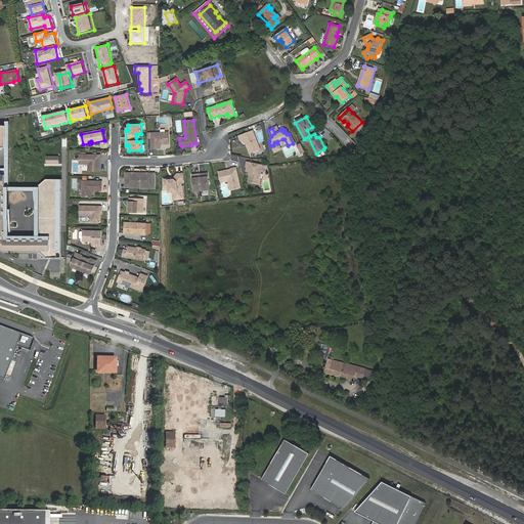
[(252,131),(237,136),(239,140),(242,140),(243,143),(245,142),(249,154),(259,149),(252,131)]
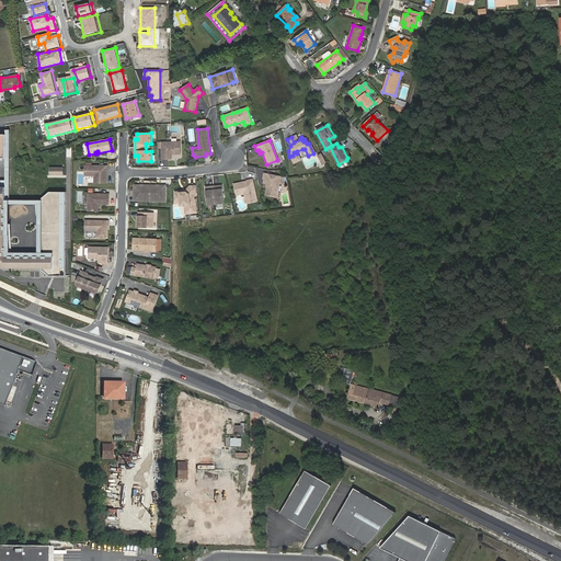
[(162,159),(172,159),(171,155),(171,153),(173,153),(174,155),(181,155),(180,141),(162,142),(162,159)]
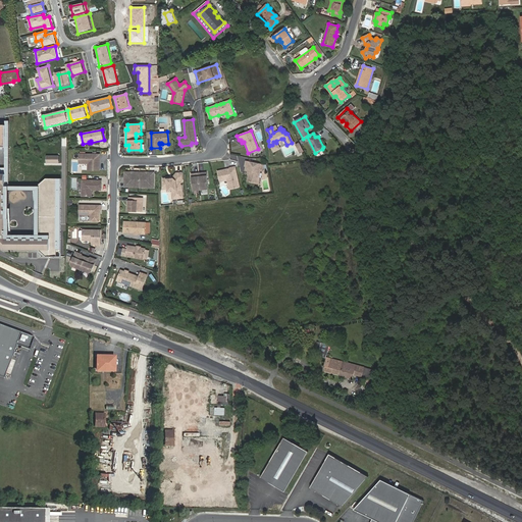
[(272,145),(269,146),(272,152),(278,149),(276,143),(273,142),(272,145)]
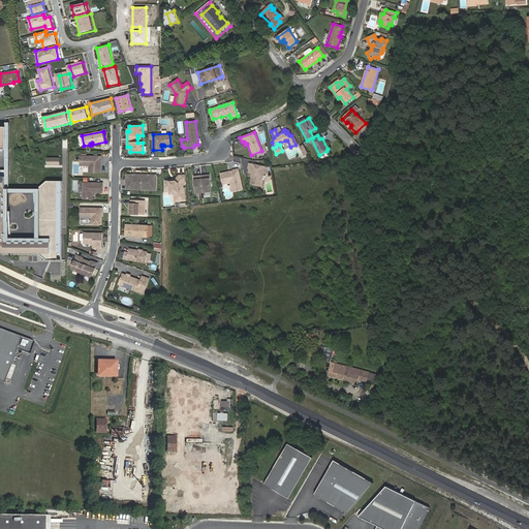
[(101,157),(81,156),(81,165),(90,165),(89,173),(100,173),(101,157)]
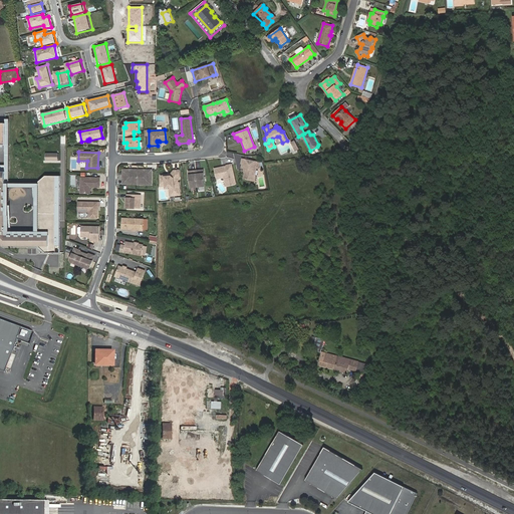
[(259,163),(242,159),(241,164),(242,164),(241,168),(244,169),(246,169),(246,171),(245,171),(243,179),(253,181),(255,168),(256,167),(260,168),(259,163)]
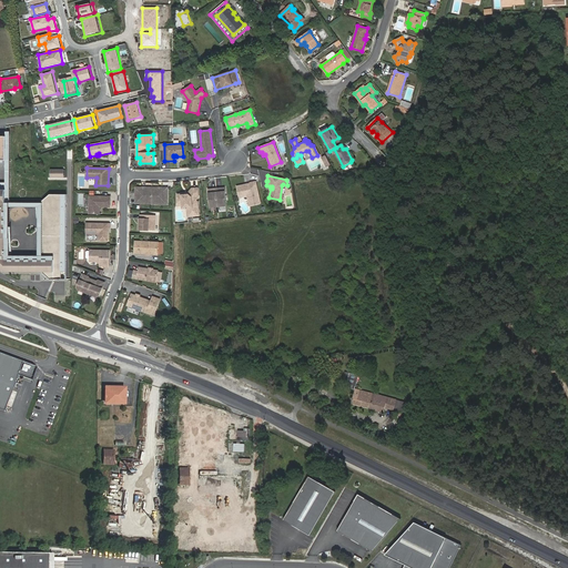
[(249,185),(237,188),(240,198),(249,196),(251,206),(261,204),(256,183),(251,184),(251,186),(249,186),(249,185)]
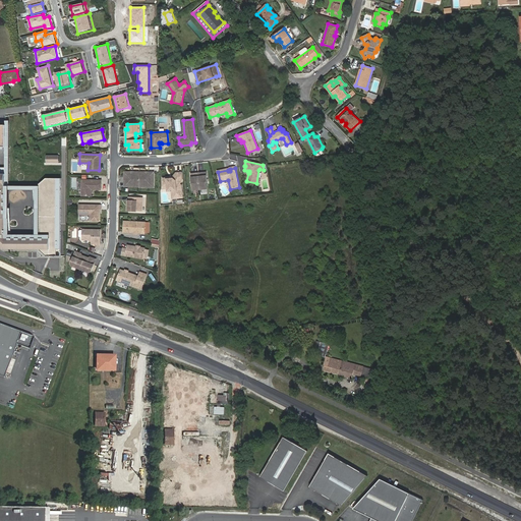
[(0,246),(3,249),(39,249),(39,238),(6,238),(6,172),(0,171),(0,246)]
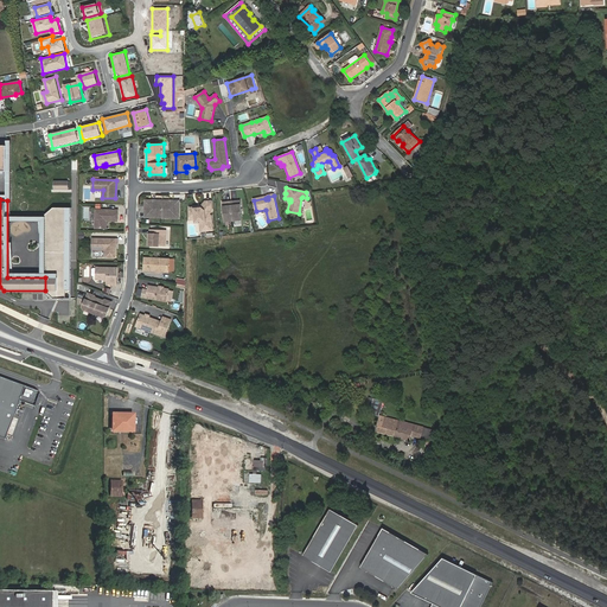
[(170,200),(145,200),(145,213),(146,213),(146,217),(163,217),(163,218),(180,218),(180,202),(171,202),(170,200)]
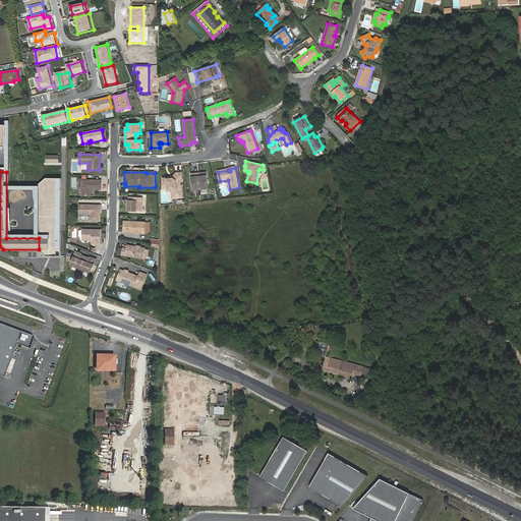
[(166,178),(163,179),(163,188),(171,187),(173,189),(173,191),(172,191),(172,195),(175,195),(175,199),(183,198),(182,186),(180,185),(183,181),(182,173),(181,172),(176,173),(174,177),(173,178),(167,179),(166,178)]
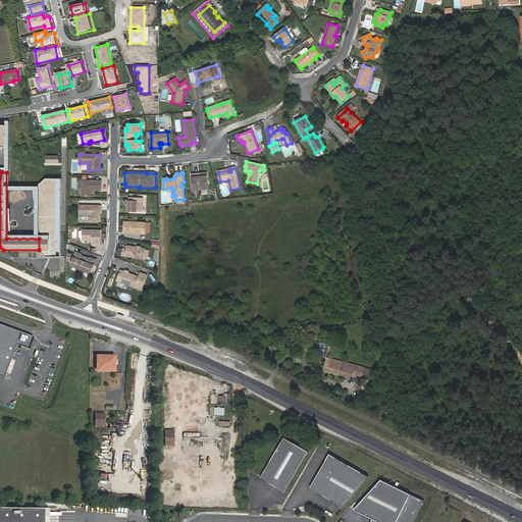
[(192,175),(193,192),(209,190),(207,174),(206,173),(193,174),(192,175)]
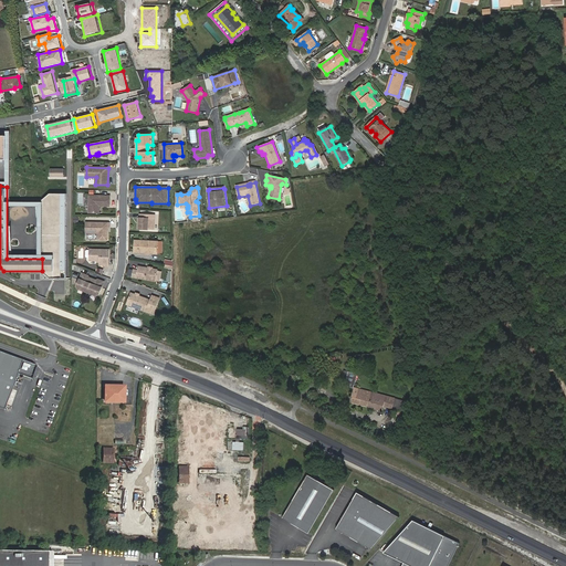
[(51,194),(42,200),(42,259),(42,271),(50,279),(66,279),(66,227),(66,194),(51,194)]
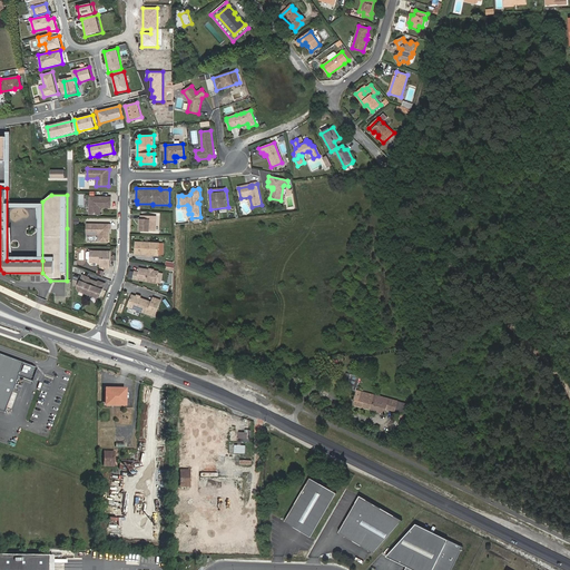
[(111,197),(90,197),(90,215),(100,215),(100,207),(110,208),(111,197)]
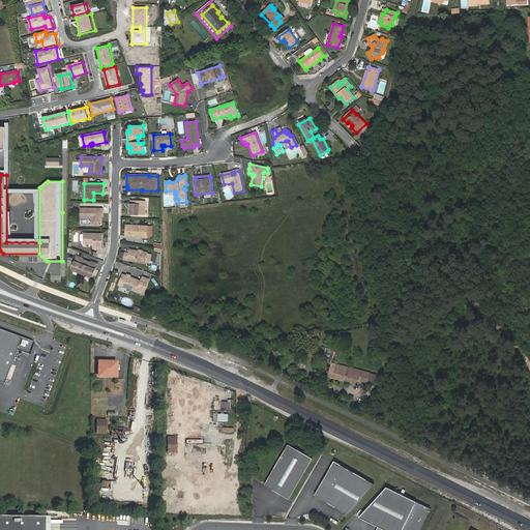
[(145,201),(131,201),(131,204),(129,204),(129,209),(130,209),(130,214),(144,215),(145,201)]
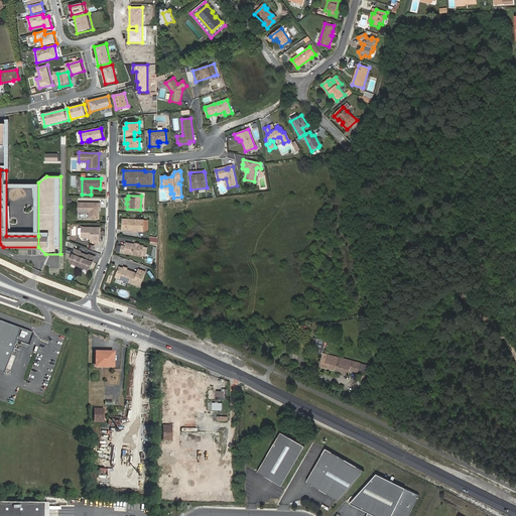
[(100,204),(79,203),(79,213),(90,213),(90,219),(98,219),(99,208),(100,208),(100,204)]
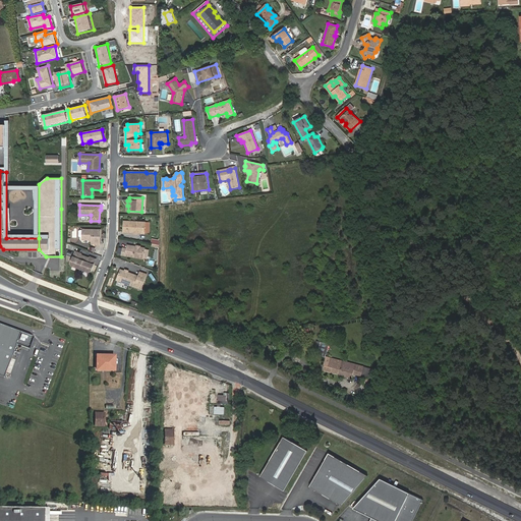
[(131,221),(124,221),(124,232),(134,232),(135,231),(137,232),(146,232),(146,222),(138,221),(137,222),(132,222),(131,221)]
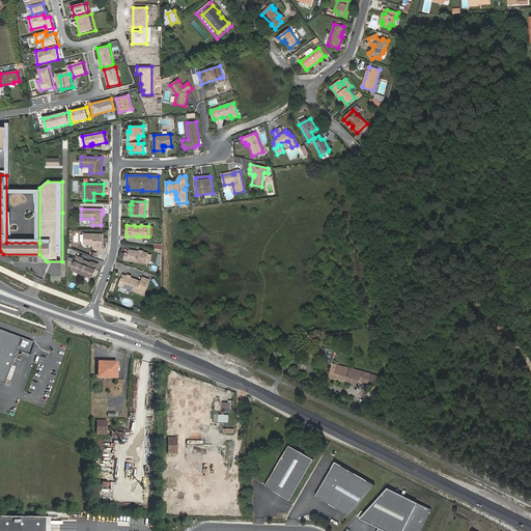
[(103,234),(85,234),(85,242),(84,245),(93,245),(93,248),(98,248),(98,250),(103,250),(103,234)]
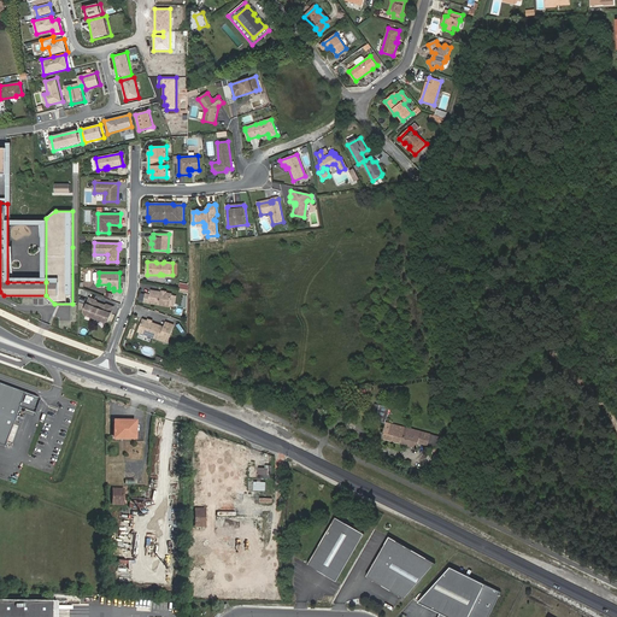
[(162,293),(151,291),(150,294),(146,294),(144,301),(170,306),(172,294),(166,293),(165,294),(163,294),(162,293)]
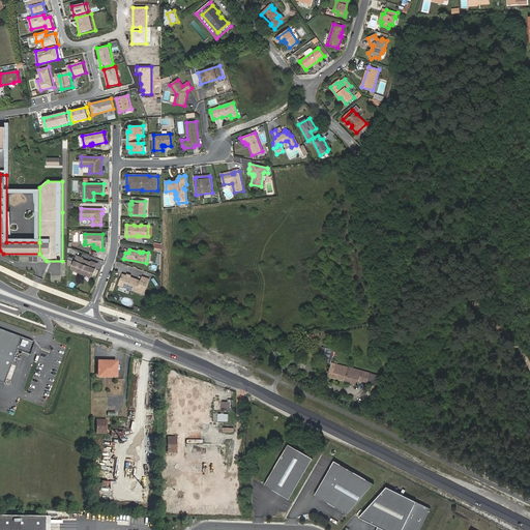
[(83,259),(77,257),(72,268),(74,271),(90,277),(93,275),(97,264),(92,262),(90,263),(90,264),(83,262),(84,260),(83,259)]
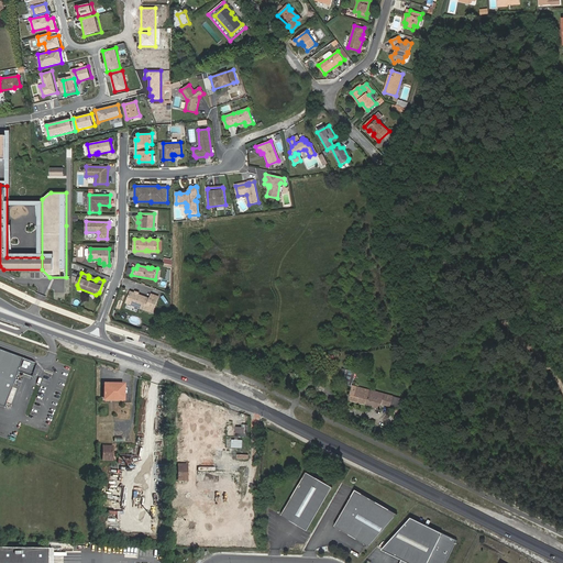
[(131,291),(127,302),(146,310),(151,298),(139,295),(135,293),(131,291)]
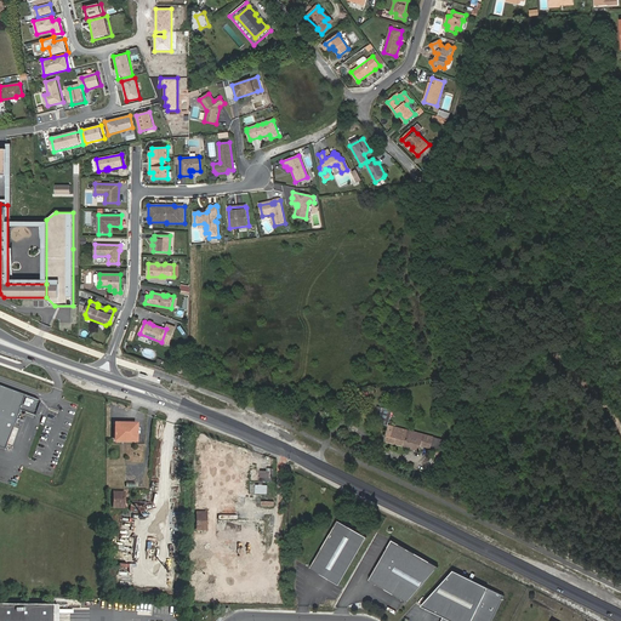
[(0,449),(4,451),(20,412),(34,419),(40,403),(0,388),(0,449)]
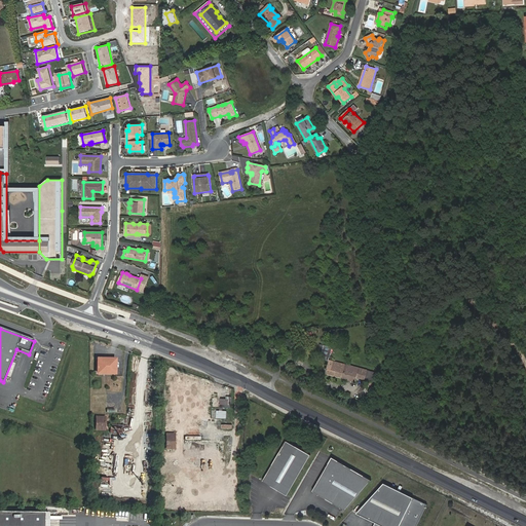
[(321,359),(329,361),(332,347),(321,344),(320,348),(323,348),(321,359)]
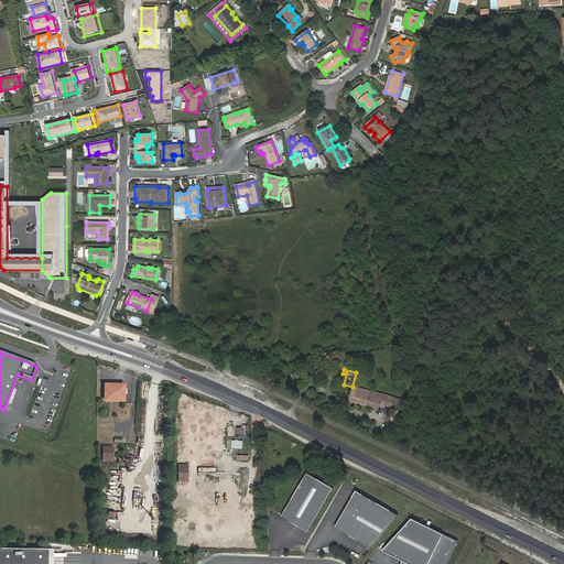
[(106,388),(105,400),(123,400),(125,384),(117,384),(117,388),(106,388)]
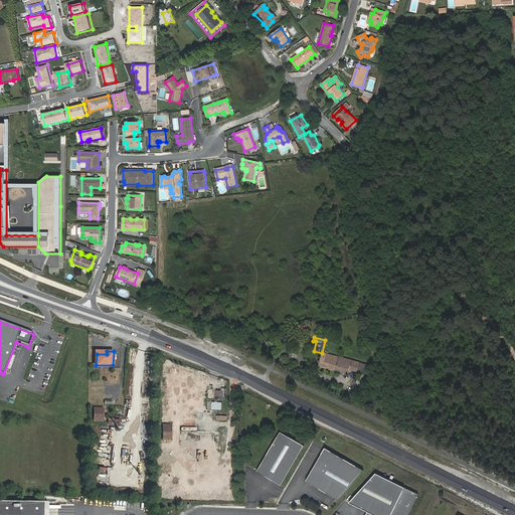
[(351,360),(322,353),(319,365),(348,373),(349,369),(351,360)]
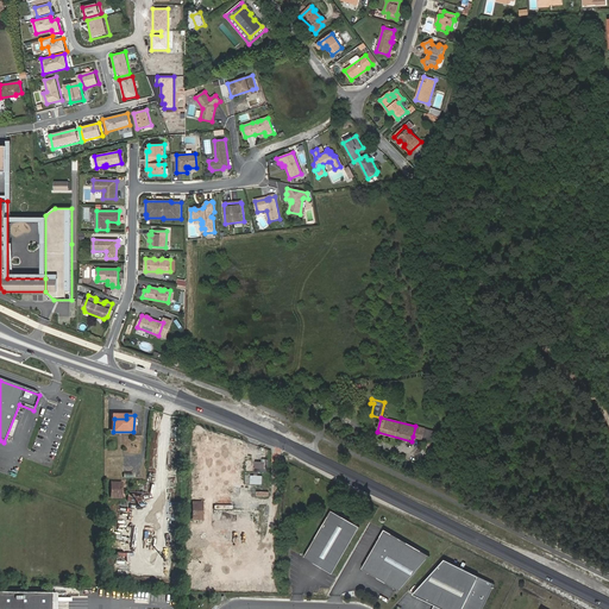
[(415,426),(413,437),(420,439),(424,427),(415,426)]
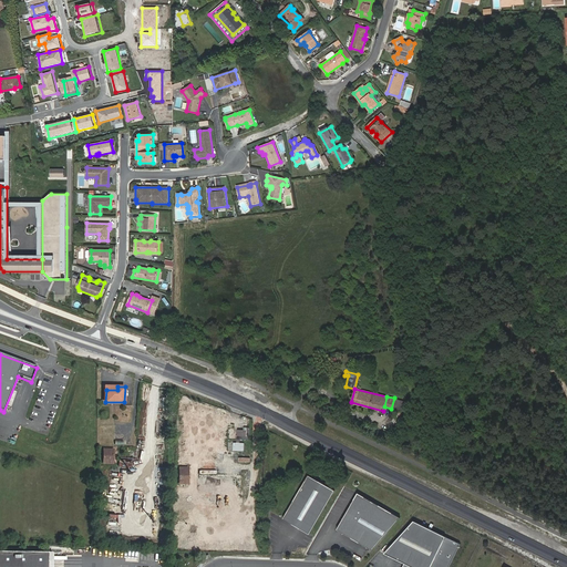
[(247,430),(237,430),(237,440),(249,440),(249,436),(250,428),(247,428),(247,430)]
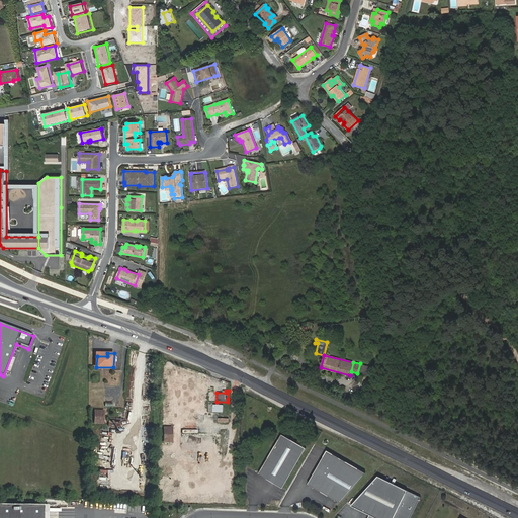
[(104,411),(95,411),(95,423),(103,423),(104,411)]
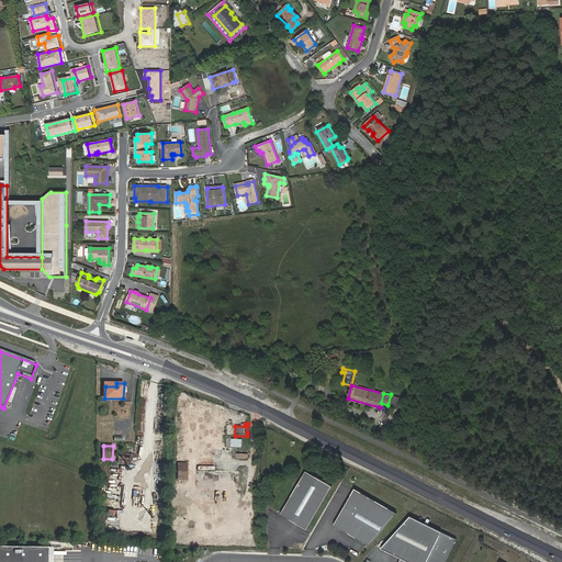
[(187,480),(187,463),(178,463),(178,474),(177,474),(177,475),(178,475),(178,480),(187,480)]
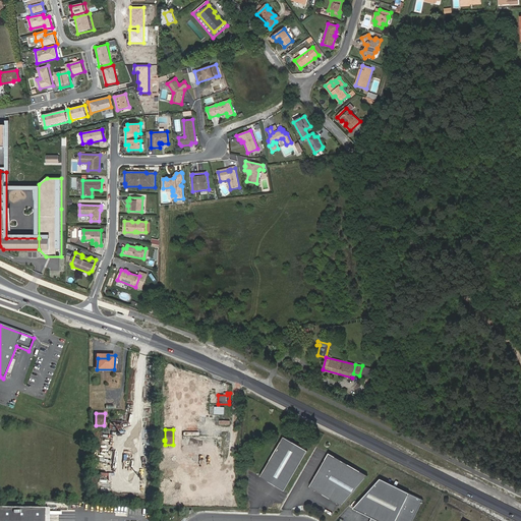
[(261,476),(284,490),(307,450),(283,436),(261,476)]
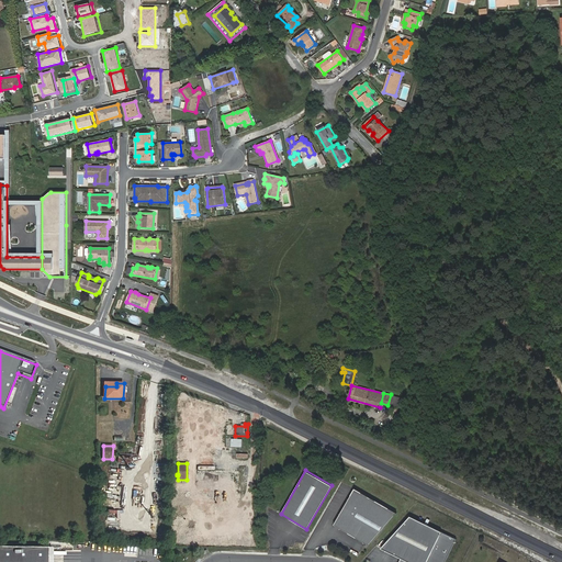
[(369,546),(397,514),(358,491),(352,493),(334,525),(369,546)]
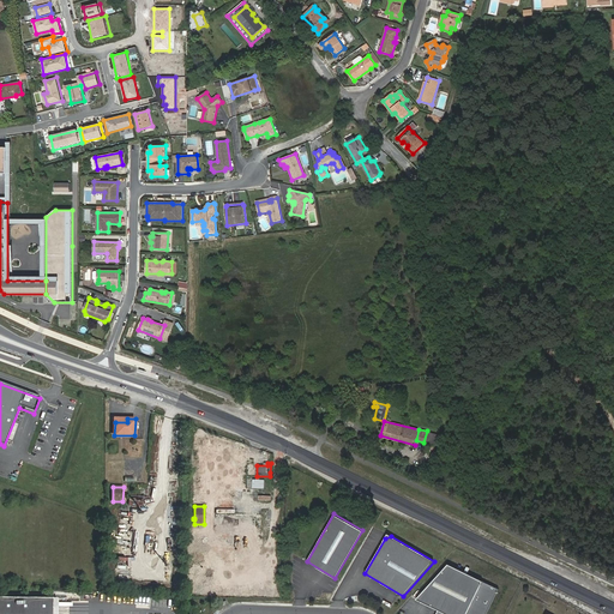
[(487,613),(499,591),(449,565),(416,600),(434,609),(431,613),(487,613)]
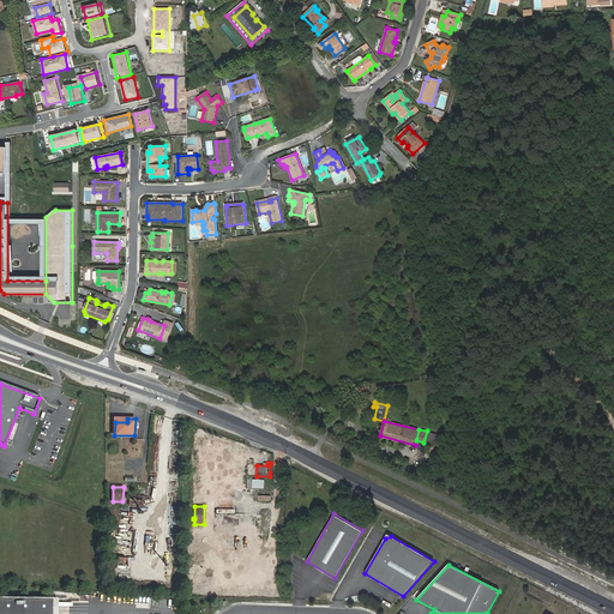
[(257,584),(260,584),(260,576),(245,575),(245,595),(257,595),(257,584)]
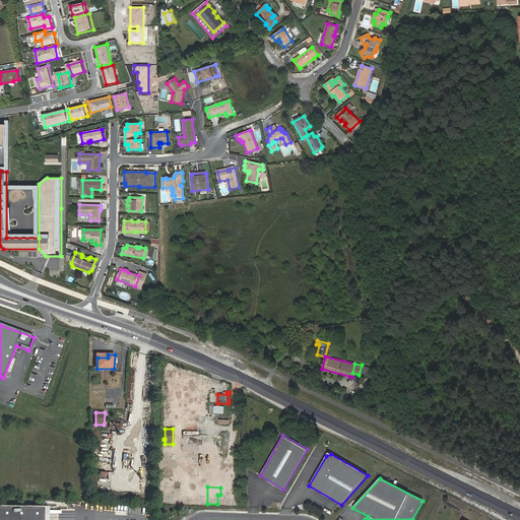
[(0,519),(45,519),(45,506),(0,505),(0,519)]
